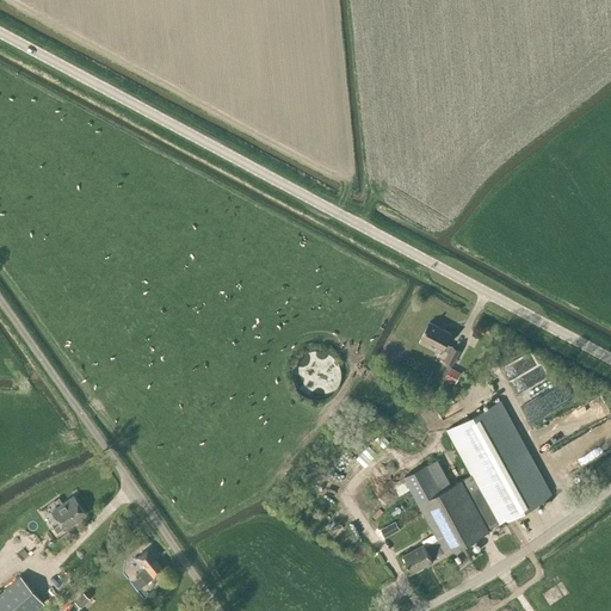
[(421,338),(443,349),(449,352),(445,360),(452,364),(461,350),(452,345),(452,346),(446,343),(451,333),(430,321),(421,338)]
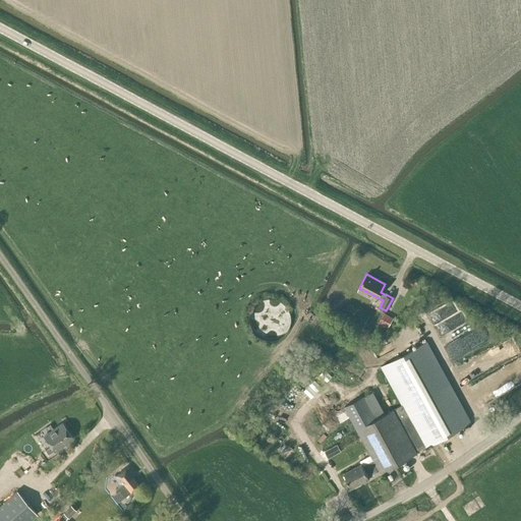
[(379,323),(388,328),(394,317),(385,312),(379,323)]
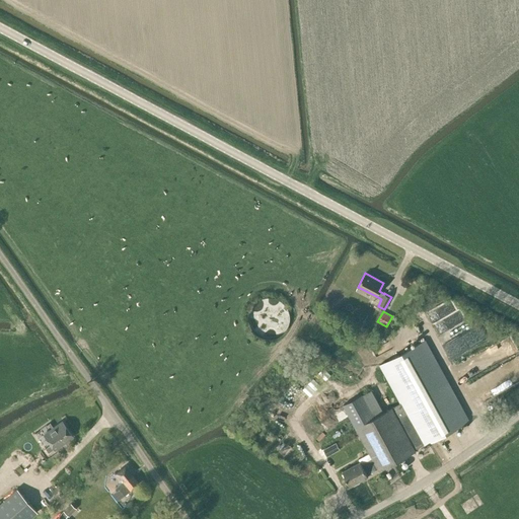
[(441,332),(446,342),(472,328),(467,318),(441,332)]
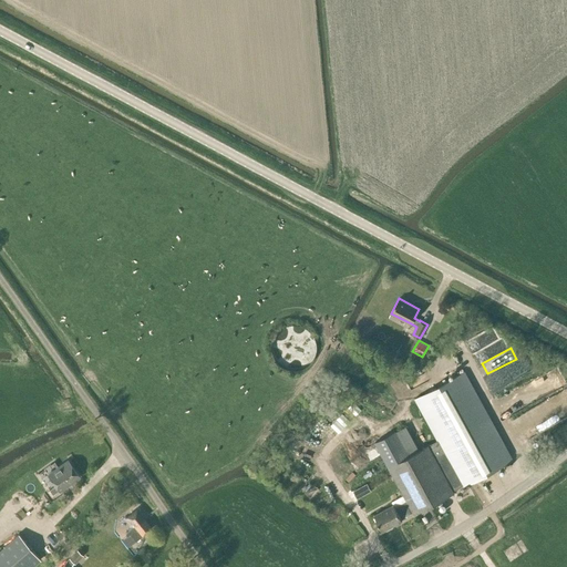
[(374,515),(382,531),(402,521),(401,518),(413,513),(414,514),(454,492),(453,491),(463,485),(464,486),(513,460),(464,371),(415,398),(444,450),(434,455),(429,444),(409,455),(395,431),(374,442),(406,501),(395,506),(393,504),(374,515)]
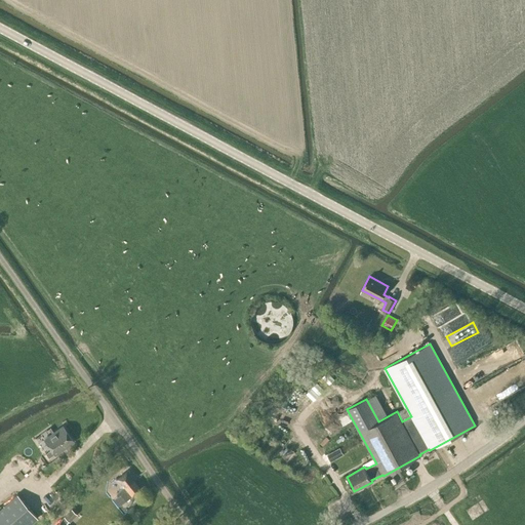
[(381,360),(394,354),(390,347),(377,354),(381,360)]
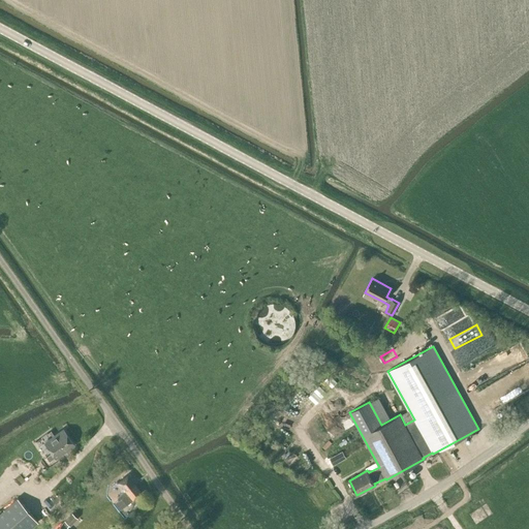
[(51,453),(45,457),(49,461),(73,443),(64,430),(44,443),(51,453)]
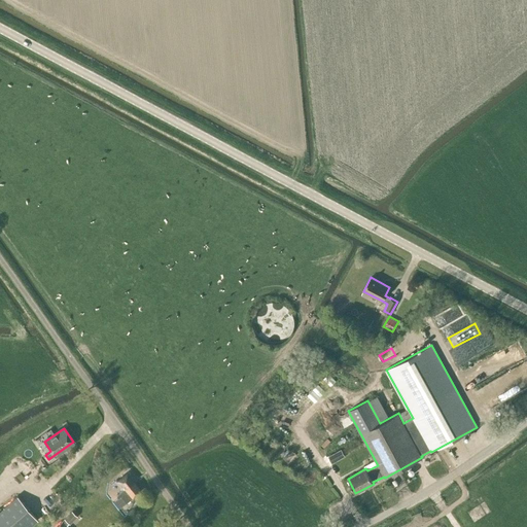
[(329,453),(322,457),(328,467),(336,463),(329,453)]
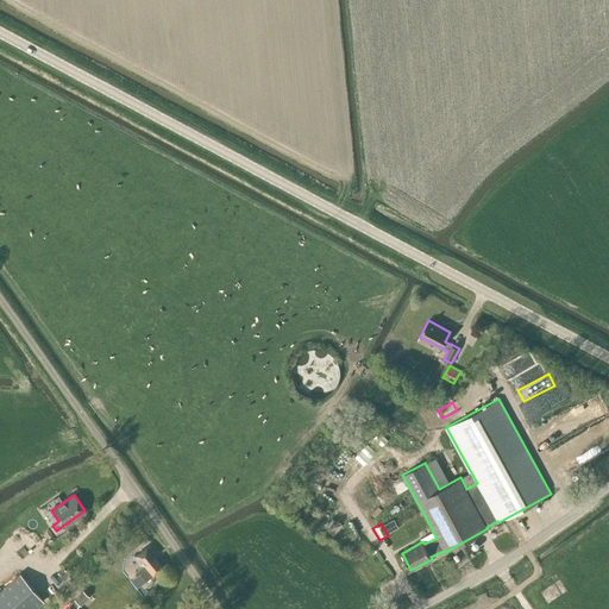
[(142,566),(135,572),(143,583),(162,567),(154,557),(157,554),(149,545),(135,557),(142,566)]
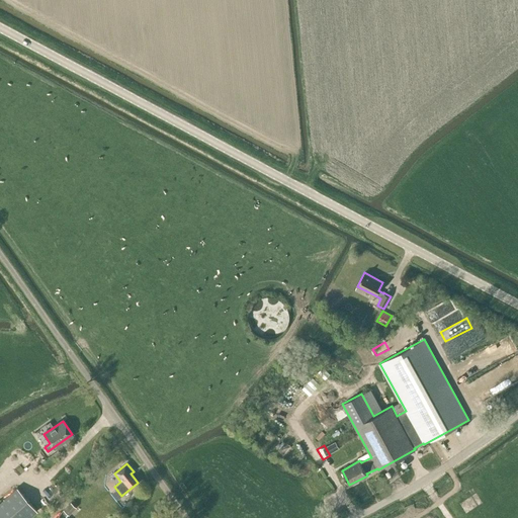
[(0,517),(27,517),(36,511),(16,488),(0,501),(0,517)]
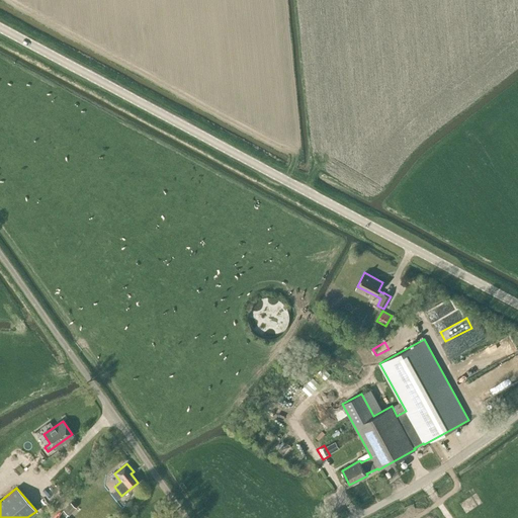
[(55,517),(67,517),(65,516),(67,514),(69,515),(76,507),(70,502),(55,517)]
